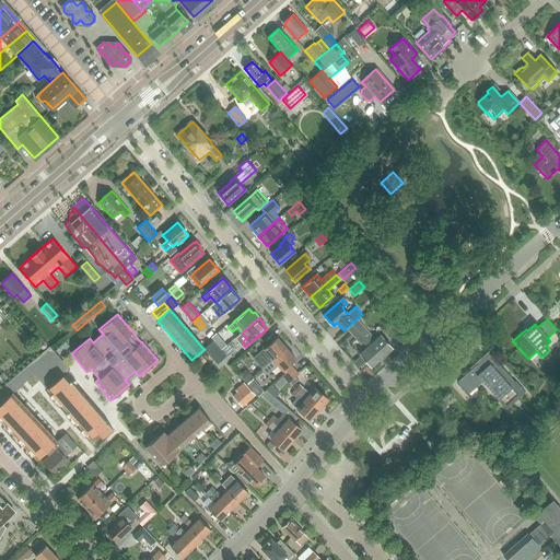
[(357,321),(347,330),(364,350),(359,354),(371,368),(382,358),(361,335),(365,330),(357,321)]
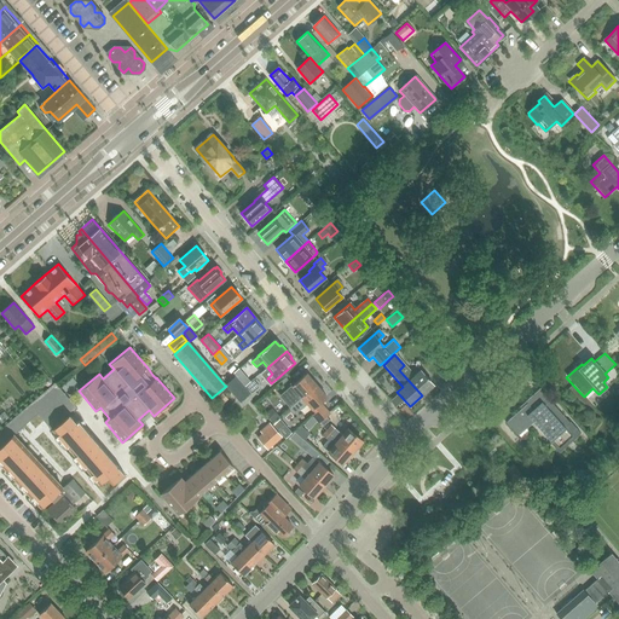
[(404,365),(399,370),(422,395),(434,385),(421,370),(415,376),(404,365)]
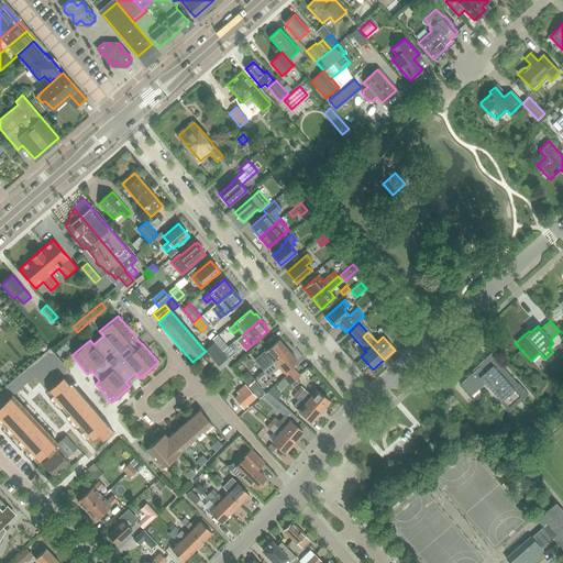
[(288,351),(279,341),(255,361),(265,372),(265,371),(271,366),(275,362),(288,351)]
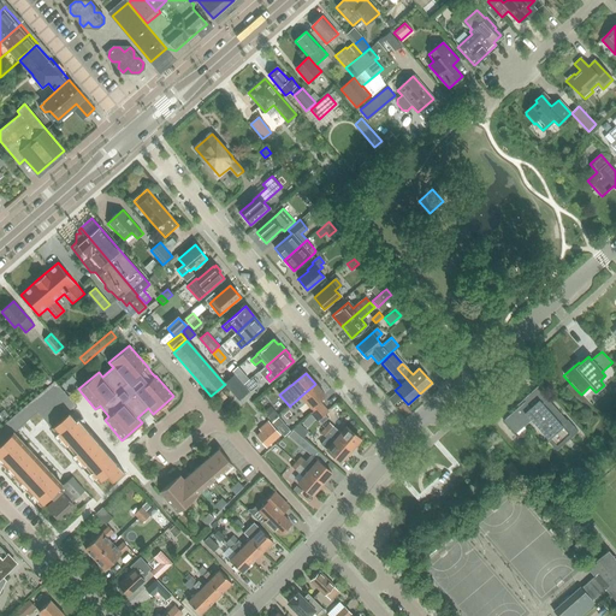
[(224,384),(225,384),(238,400),(249,391),(235,374),(224,384)]
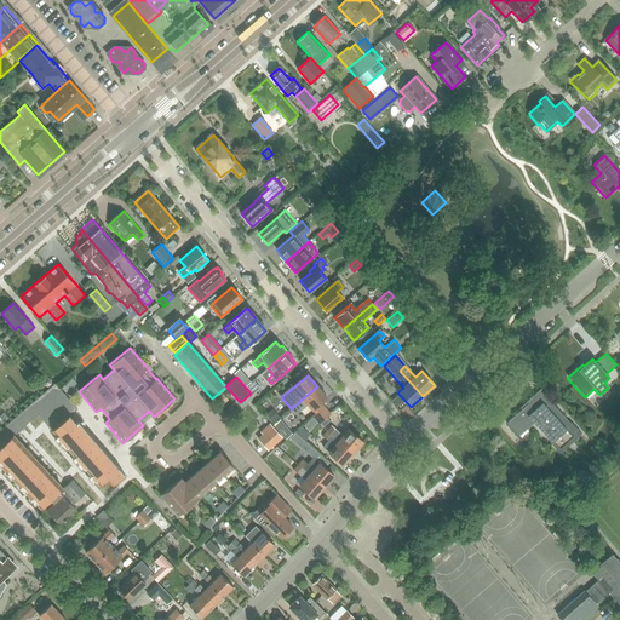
[(256,379),(246,388),(252,395),(259,389),(259,384),(256,379)]
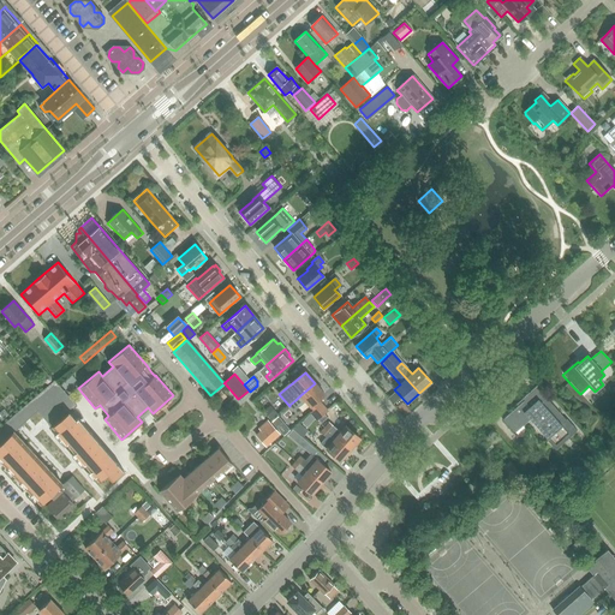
[(0,443),(13,431),(13,433),(37,411),(52,428),(53,428),(52,427),(69,412),(77,406),(55,380),(0,427),(0,443)]
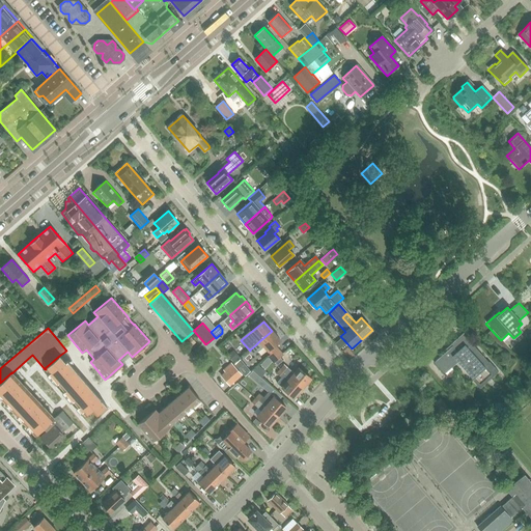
[(272,331),(259,341),(261,343),(268,351),(271,354),(278,347),(276,344),(277,343),(280,340),(272,331)]
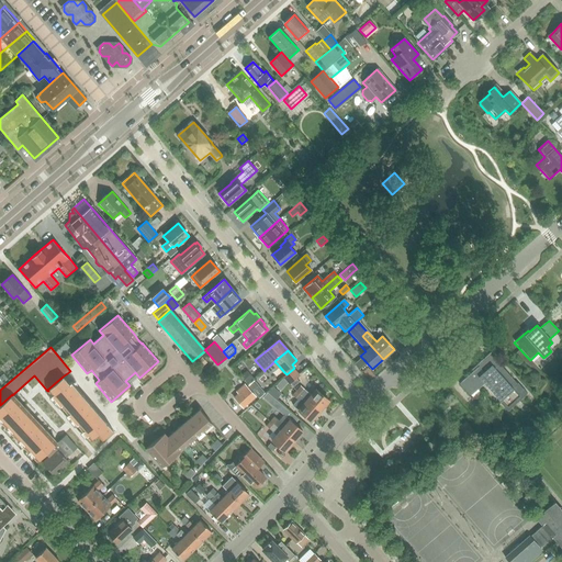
[(501,401),(508,411),(527,394),(490,352),(471,369),(473,371),(460,383),(470,394),(483,381),(501,401)]
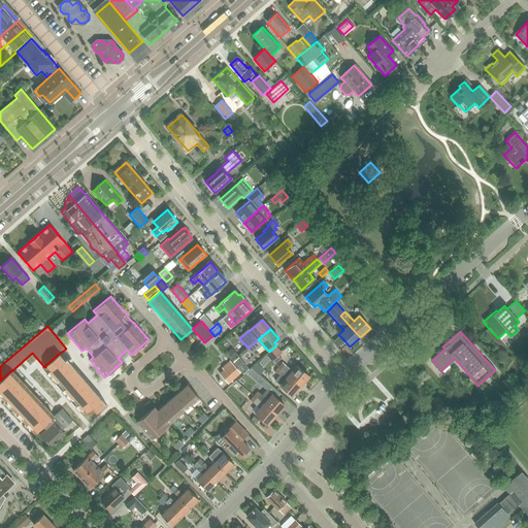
[(190,336),(184,341),(188,347),(194,341),(190,336)]
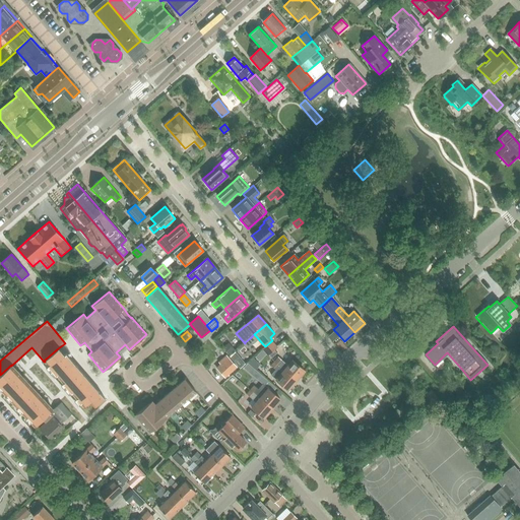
[(334,332),(328,337),(332,341),(338,336),(334,332)]
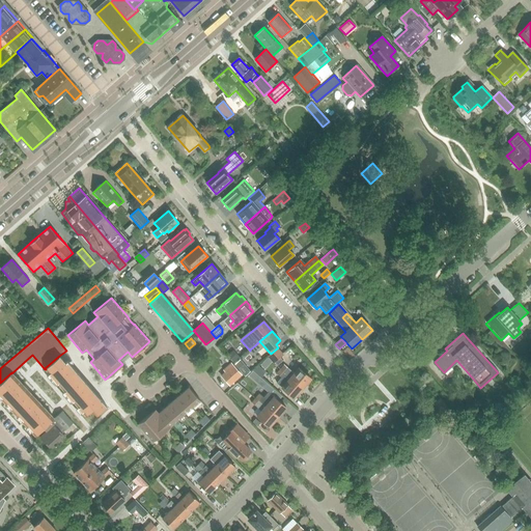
[(271,354),(268,357),(274,363),(274,362),(280,357),(283,354),(278,347),(271,354)]
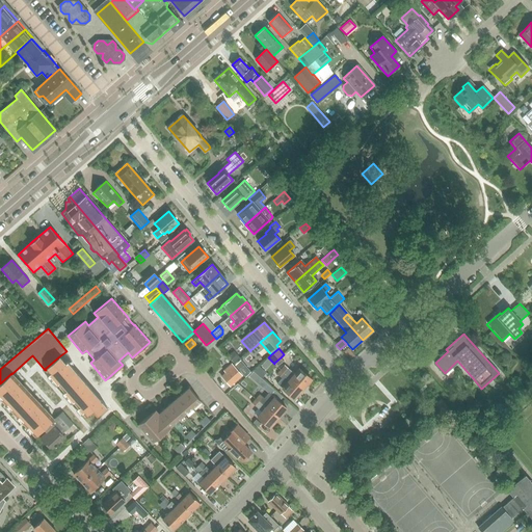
[(234,350),(228,356),(234,364),(240,358),(234,350)]
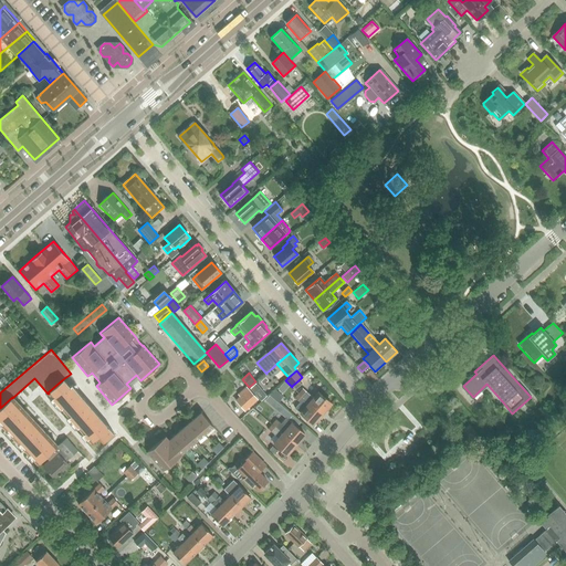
[(63,379),(48,392),(90,441),(97,435),(102,441),(113,431),(108,426),(105,428),(63,379)]
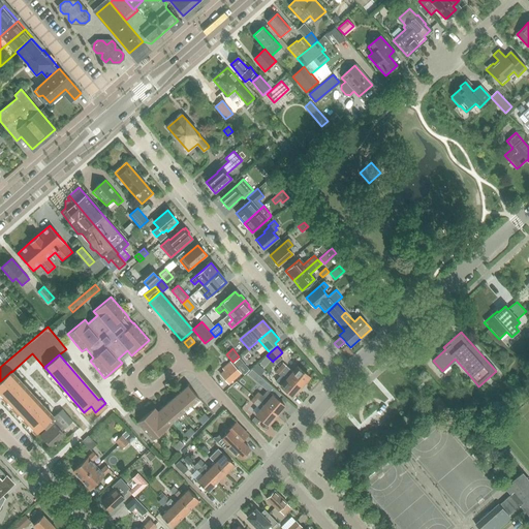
[(240,358),(234,363),(238,368),(244,363),(240,358)]
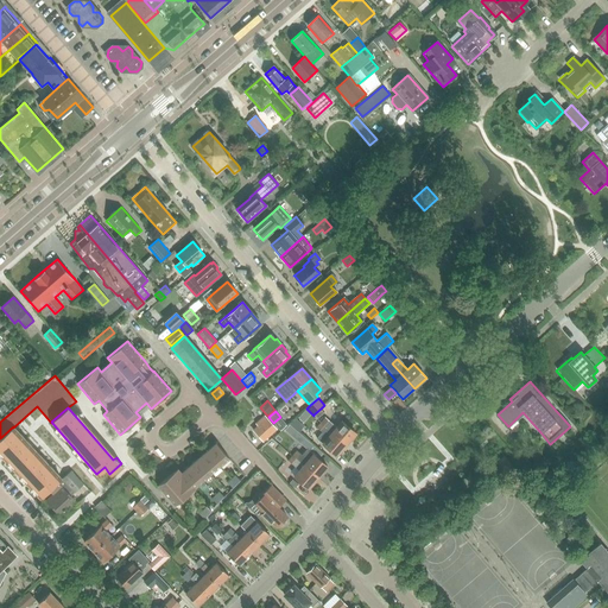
[(259,426),(254,431),(265,443),(279,430),(266,416),(257,424),(259,426)]
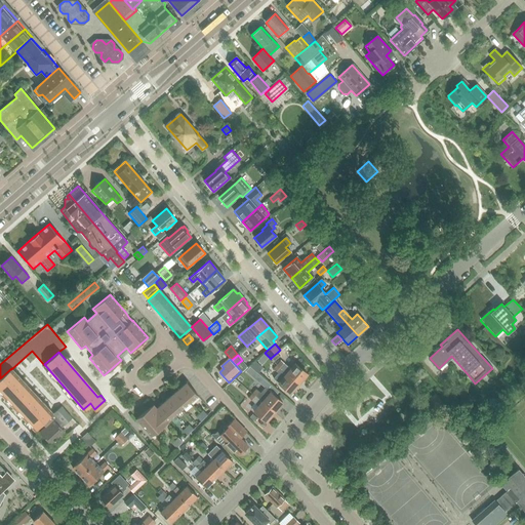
[(282,360),(277,365),(299,384),(308,374),(295,363),(291,368),(282,360)]
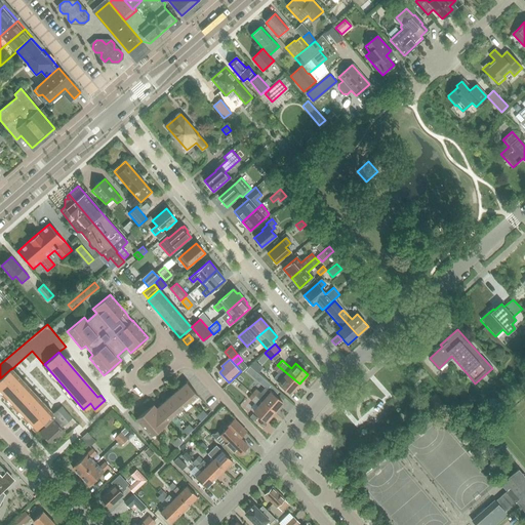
[(250,366),(258,373),(263,367),(254,361),(250,366)]
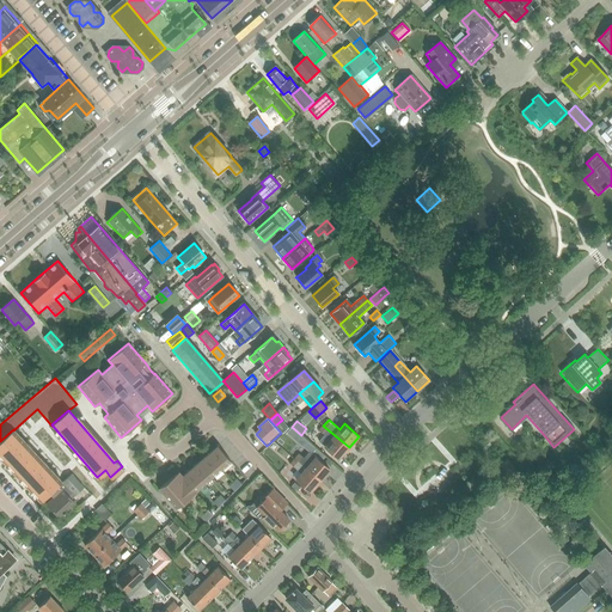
[(323,426),(319,430),(324,435),(319,441),(325,446),(340,458),(349,447),(323,426)]
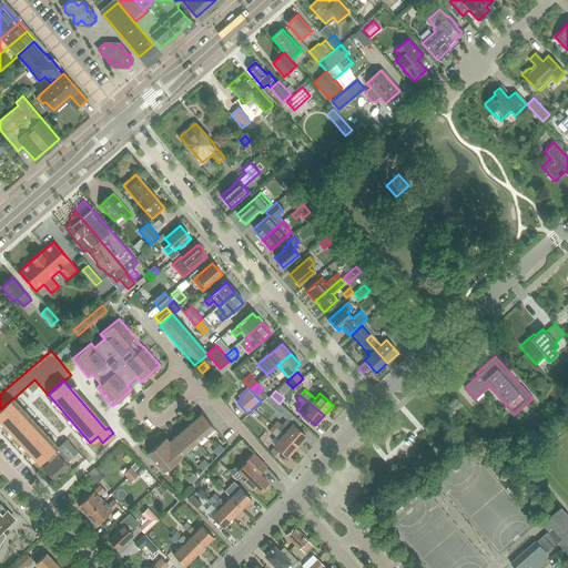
[(271,396),(266,402),(271,406),(276,401),(271,396)]
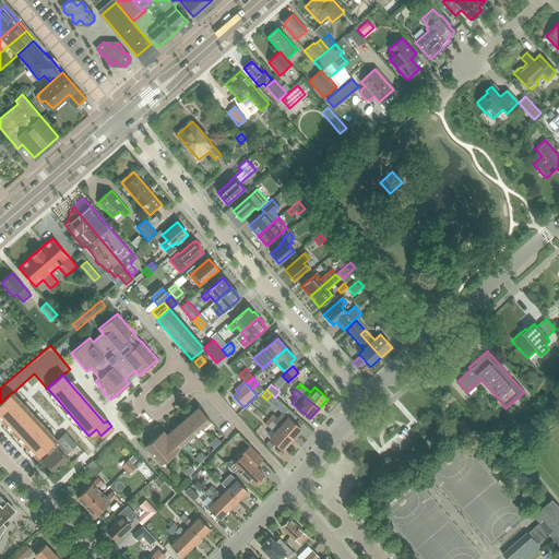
[(0,403),(0,417),(2,418),(8,425),(10,429),(19,439),(23,441),(30,448),(32,452),(36,458),(56,439),(15,395),(12,393),(12,392),(0,403)]
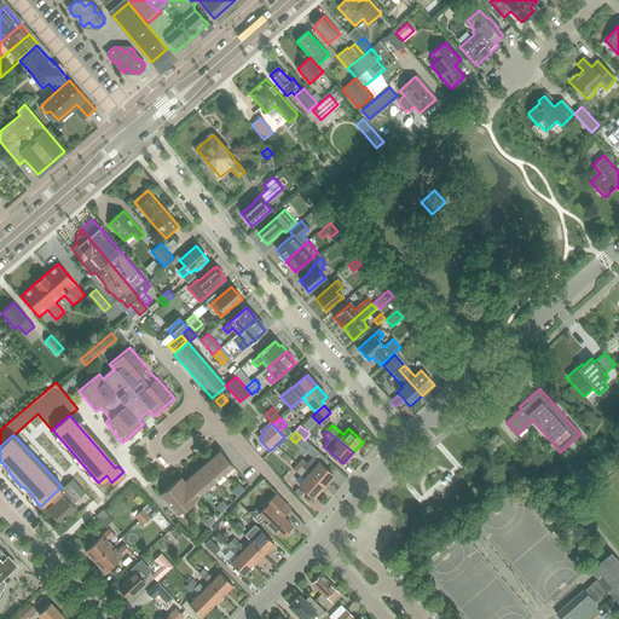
[(594,443),(588,449),(597,460),(603,453),(594,443)]
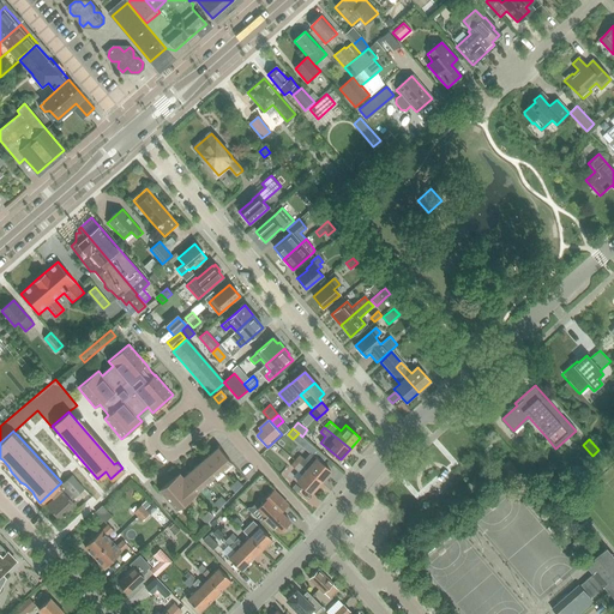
[(158,491),(166,499),(176,511),(232,464),(218,447),(182,477),(179,474),(158,491)]
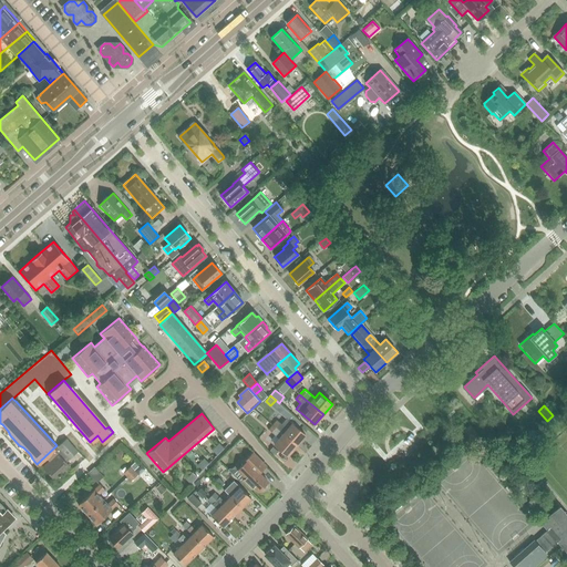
[(277,420),(272,424),(297,445),(306,434),(287,419),(281,424),(277,420)]
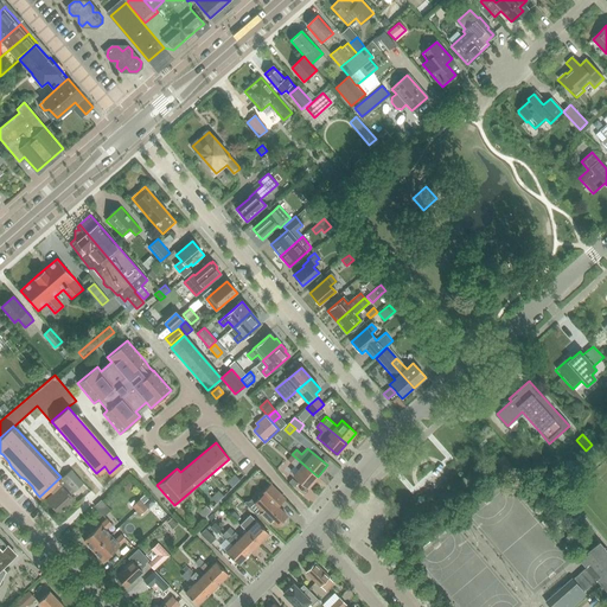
[(318,477),(292,454),(288,459),(299,470),(294,475),(308,487),(318,477)]
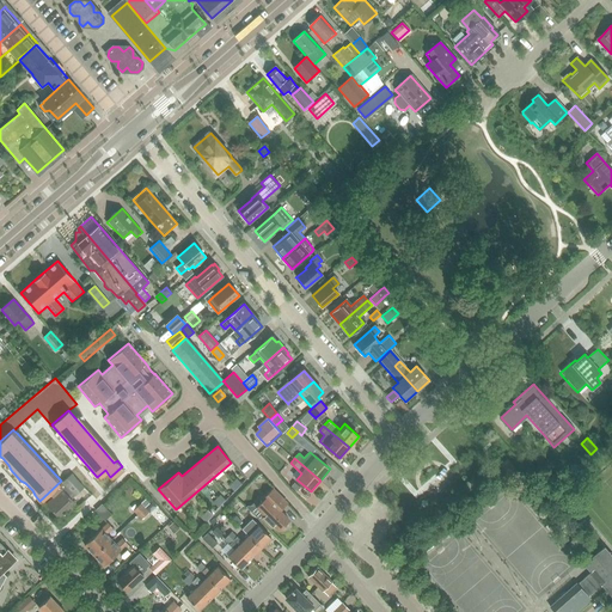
[(516,470),(509,460),(502,466),(509,475),(516,470)]
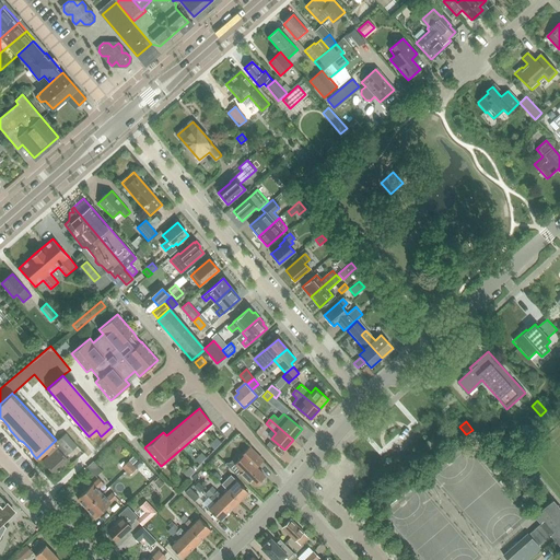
[(42,462),(54,475),(68,461),(65,457),(77,446),(70,440),(77,433),(72,428),(54,445),(56,448),(42,462)]
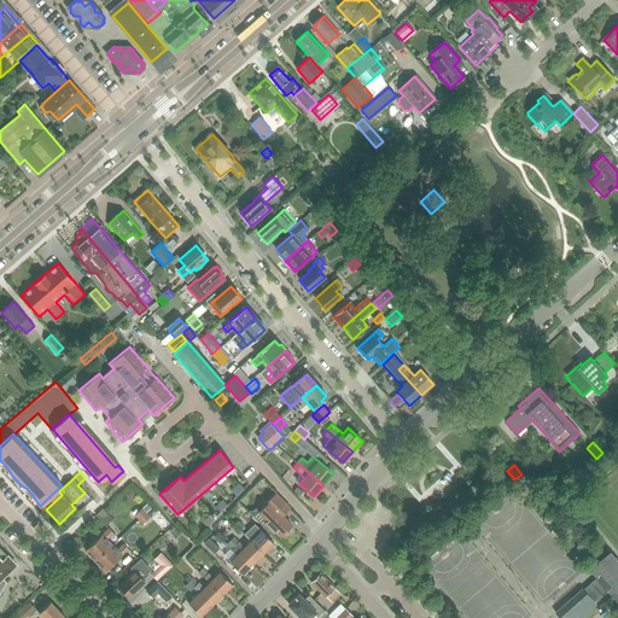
[(234,487),(231,491),(237,497),(240,493),(234,487)]
